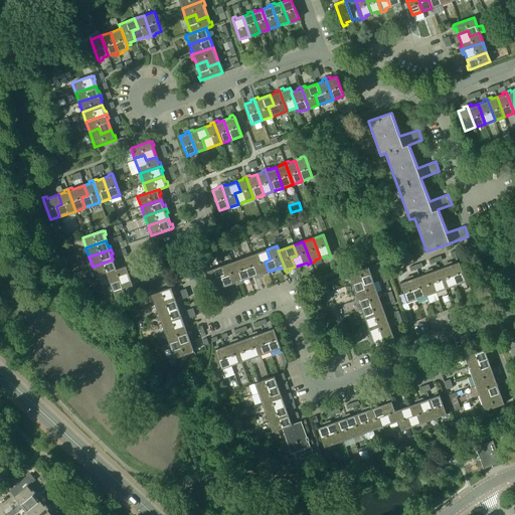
[(270,260),(267,249),(250,254),(259,277),(263,276),(263,274),(269,272),(265,262),(270,260)]
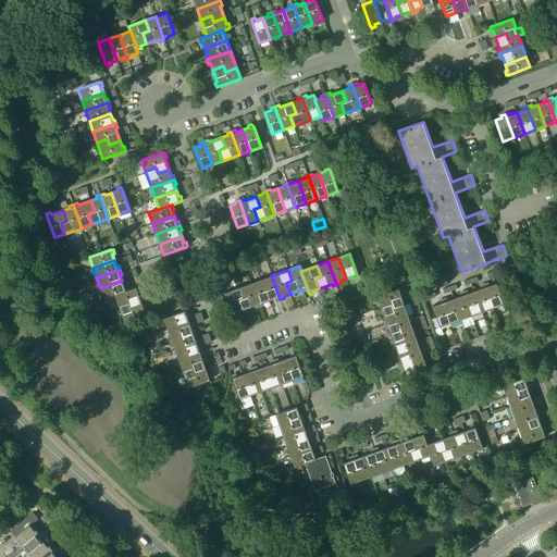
[(280,299),(271,275),(261,280),(269,301),(275,299),(275,300),(280,299)]
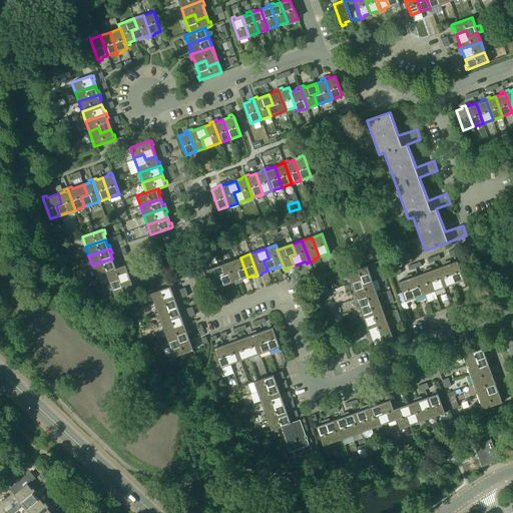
[(247,278),(240,258),(230,261),(238,283),(242,281),(242,280),(247,278)]
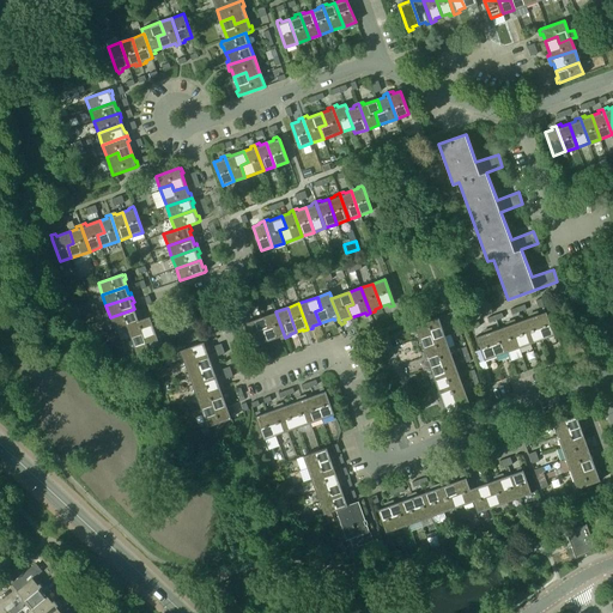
[(137,316),(134,309),(110,317),(115,331),(126,326),(141,320),(140,320),(139,315),(137,316)]
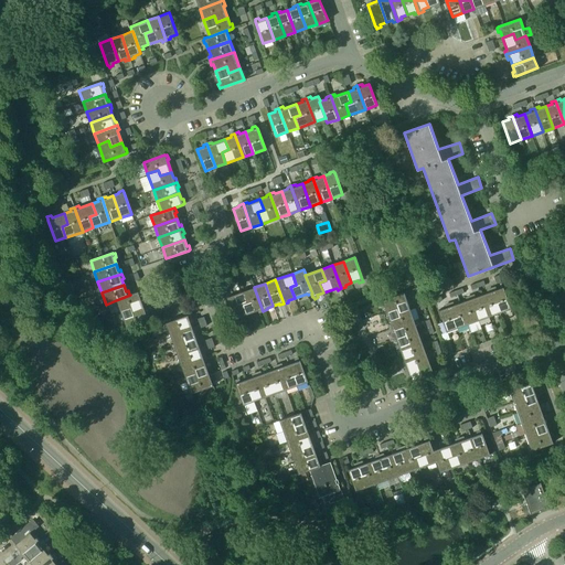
[(263,311),(254,287),(244,291),(247,301),(241,304),(245,316),(258,311),(258,312),(263,311)]
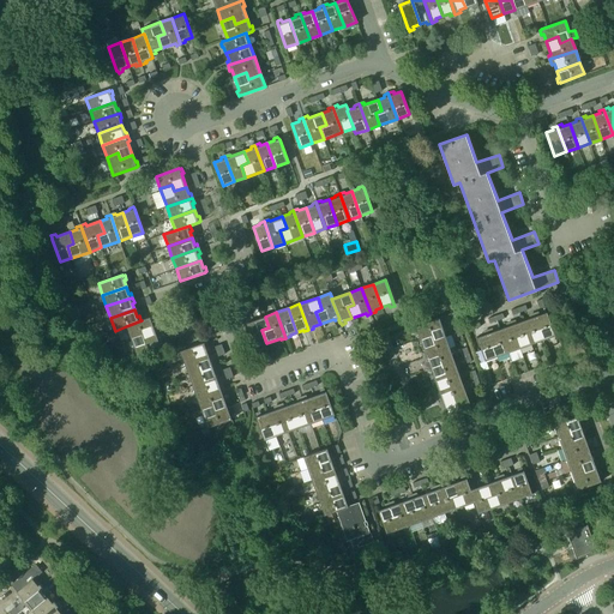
[(543,339),(555,335),(547,312),(540,314),(539,312),(534,313),(543,339)]
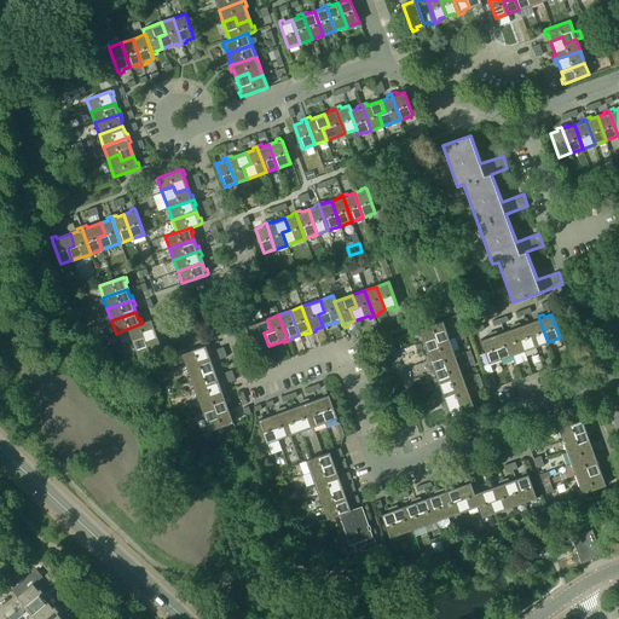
[(534,320),(527,323),(536,346),(548,342),(538,316),(534,318),(534,320)]
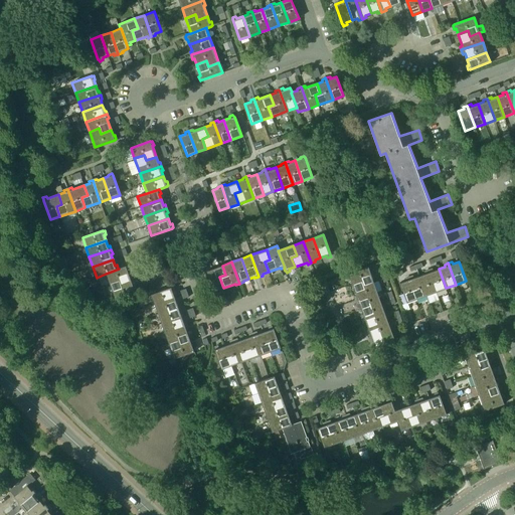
[(126,267),(118,269),(119,269),(106,274),(110,284),(120,280),(122,285),(132,282),(128,271),(129,270),(128,266),(126,267)]
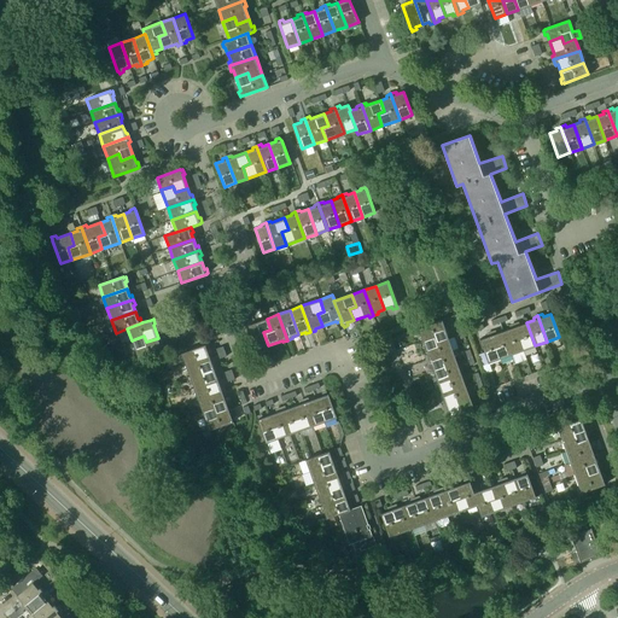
[(270,330),(267,319),(248,325),(256,349),(257,349),(258,351),(262,350),(262,348),(268,345),(263,332),(270,330)]
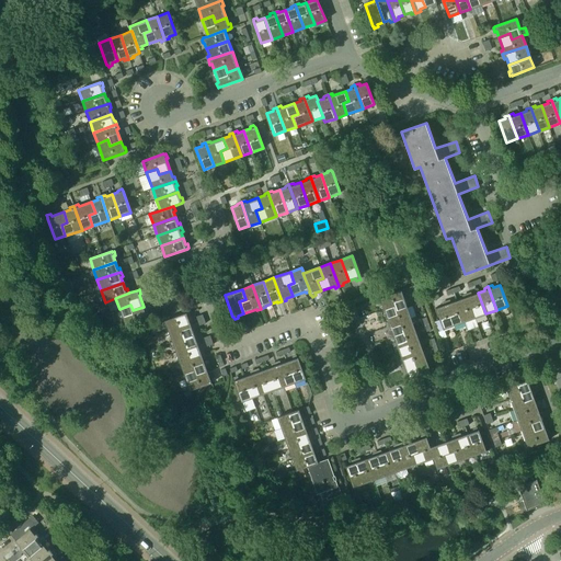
[(396,311),(408,308),(401,290),(379,298),(379,299),(378,299),(379,304),(381,302),(384,309),(393,306),(396,311)]
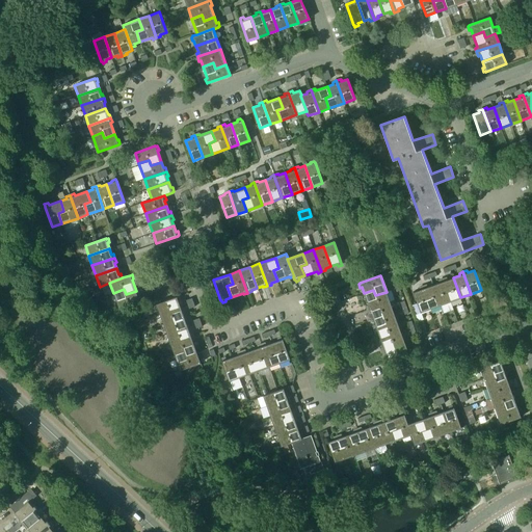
[(447,277),(443,278),(451,301),(460,297),(453,277),(448,280),(447,277)]
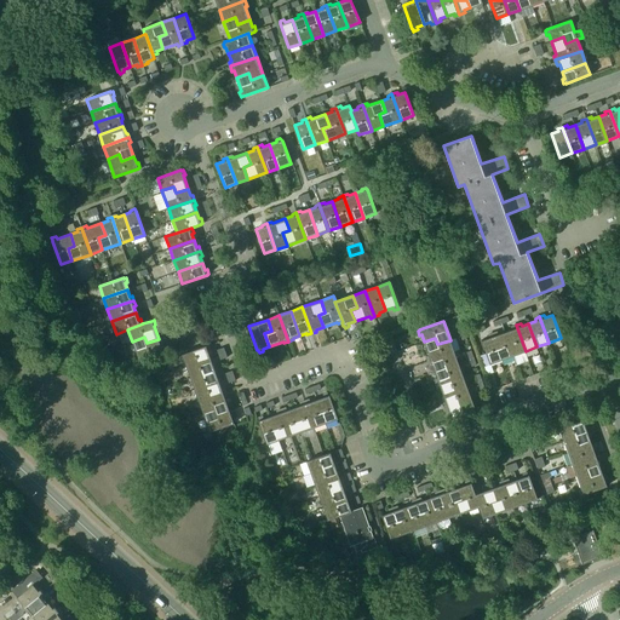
[(512,328),(505,332),(514,355),(526,351),(516,325),(511,327),(512,328)]
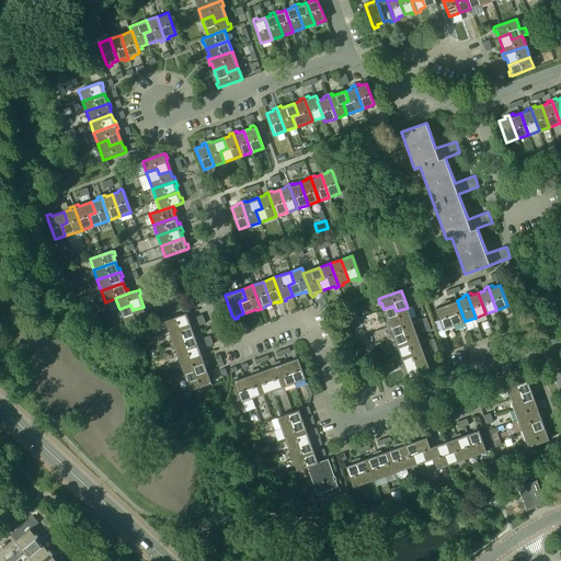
[(450,300),(446,301),(454,325),(465,321),(457,300),(450,302),(450,300)]
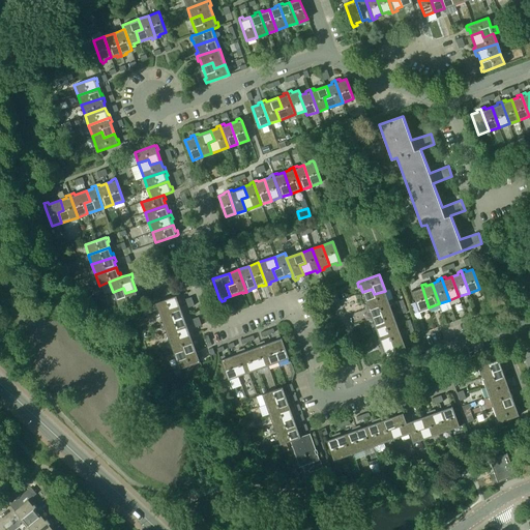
[(418,311),(429,307),(421,285),(417,287),(417,288),(411,291),(418,311)]
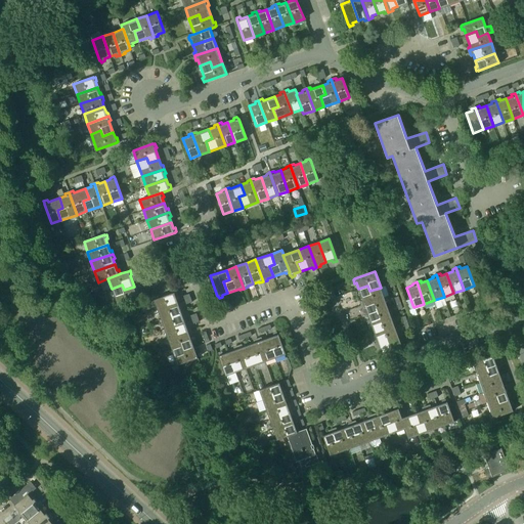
[(124,290),(122,285),(112,289),(117,304),(137,297),(138,296),(139,296),(138,292),(136,293),(134,287),(124,290)]
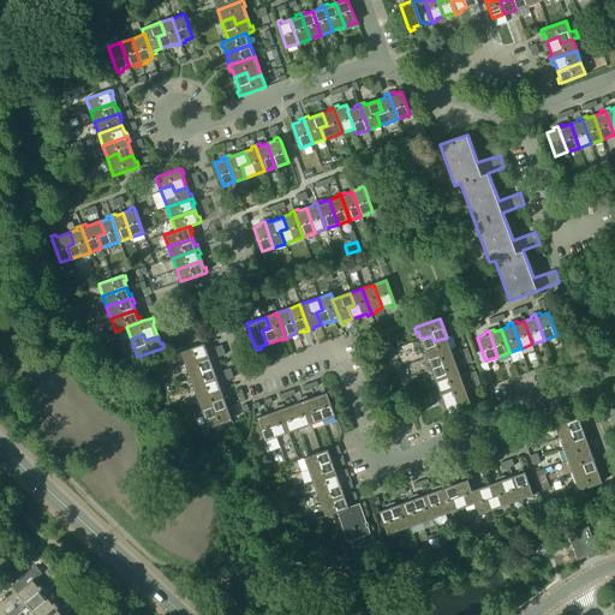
[(431,335),(421,339),(425,352),(423,353),(424,358),(451,348),(447,338),(434,341),(431,335)]
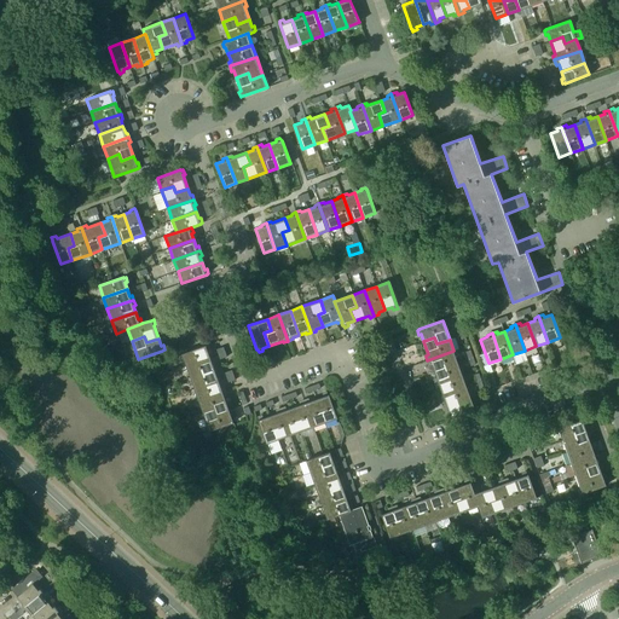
[(206,345),(181,354),(185,365),(209,357),(207,351),(209,350),(208,345),(206,346),(206,345)]
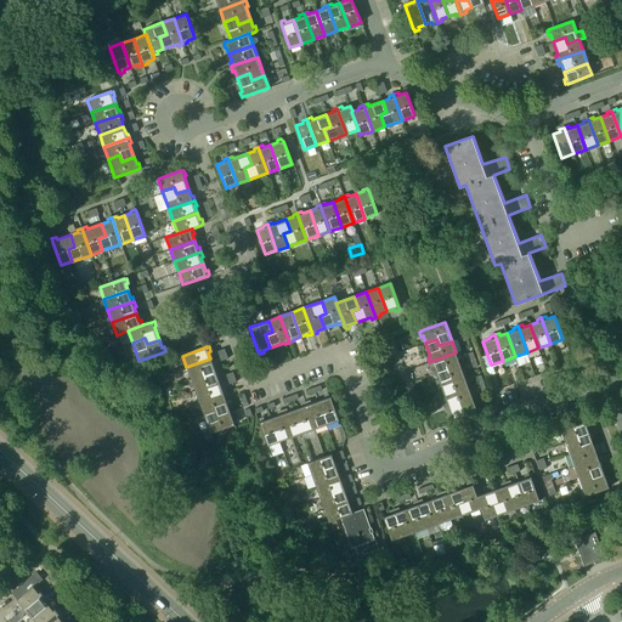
[(456,352),(429,362),(431,367),(434,366),(436,373),(459,365),(456,352)]
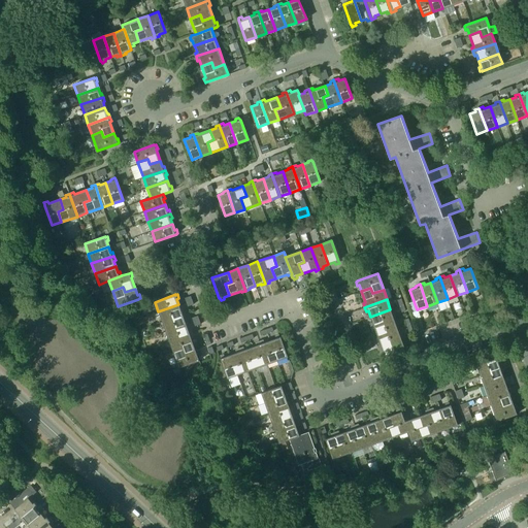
[(178,304),(158,311),(162,322),(185,314),(183,310),(180,310),(178,304)]
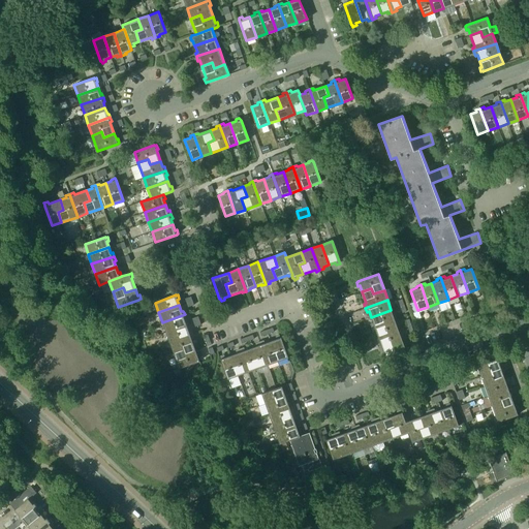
[(391,310),(371,317),(373,323),(371,323),(373,328),(395,319),(391,310)]
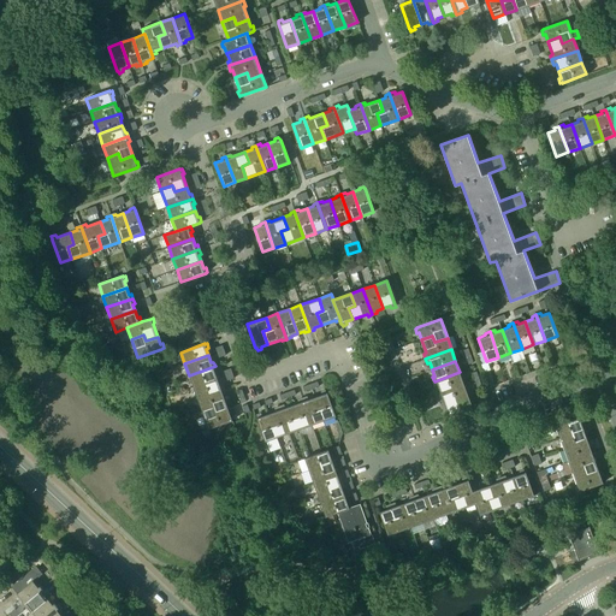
[(215,366),(189,375),(193,388),(217,379),(214,372),(217,371),(215,366)]
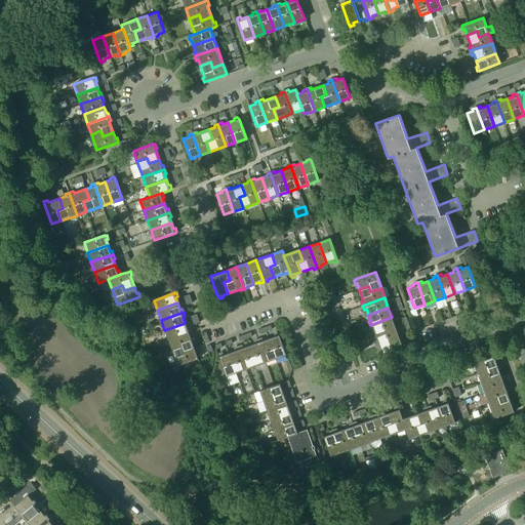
[(392,317),(370,325),(371,329),(373,329),(375,334),(395,327),(392,317)]
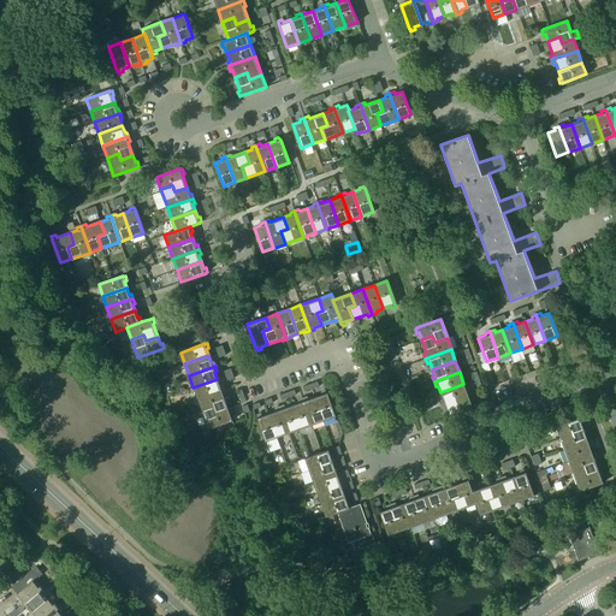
[(217,379),(193,388),(197,398),(223,390),(221,385),(219,385),(217,379)]
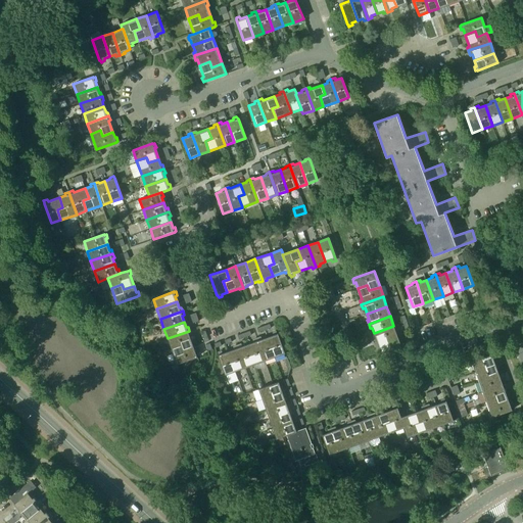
[(397,335),(393,326),(374,333),(376,339),(374,340),(375,343),(397,335)]
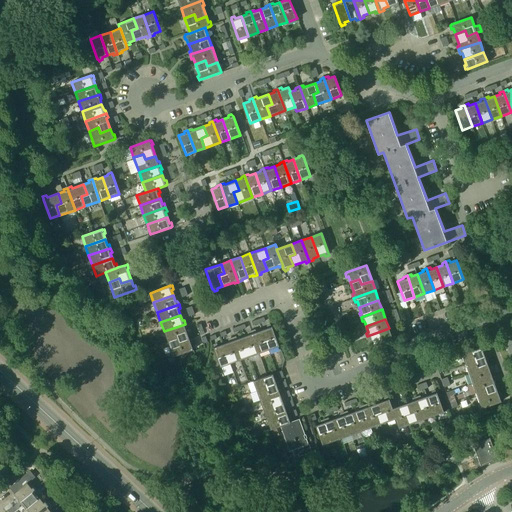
[(185,324),(164,331),(167,341),(177,338),(179,343),(189,339),(185,328),(187,327),(185,324)]
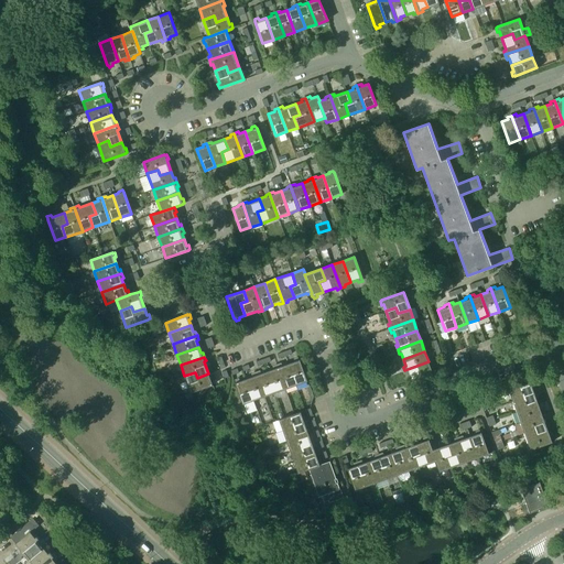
[(288,364),(296,386),(307,381),(299,359),(297,357),(293,359),(294,360),(288,364)]
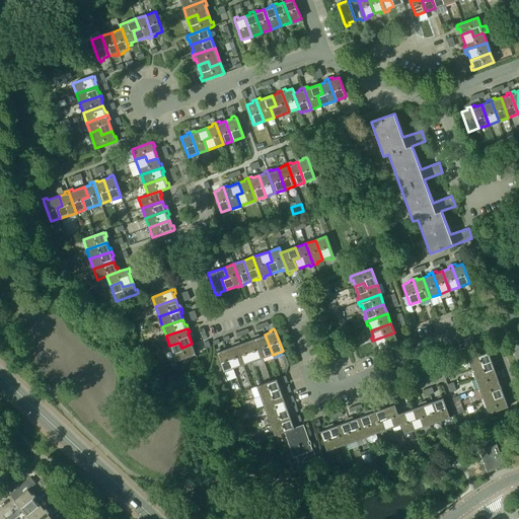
[(397,343),(394,332),(372,341),(374,345),(376,344),(378,350),(397,343)]
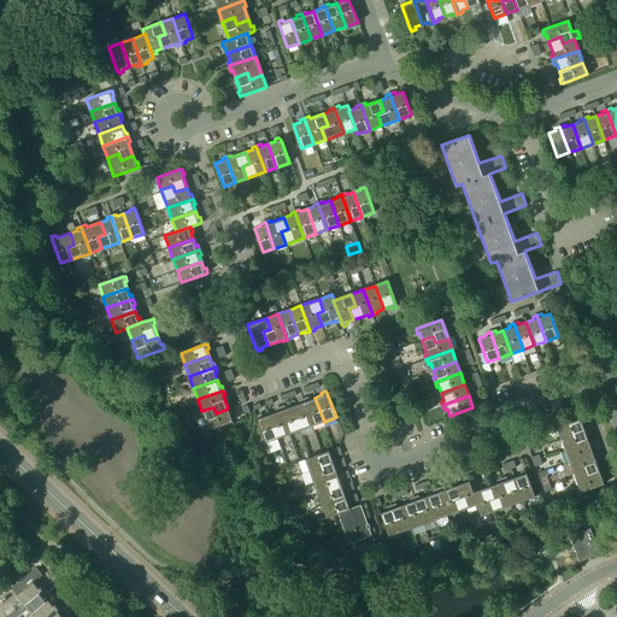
[(303,399),(312,425),(324,422),(315,398),(309,399),(309,398),(303,399)]
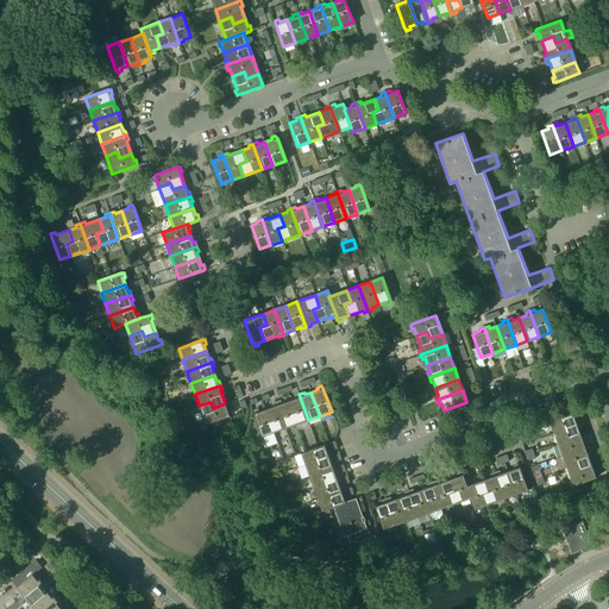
[(295,397),(288,401),(297,425),(308,420),(299,394),(294,396),(295,397)]
